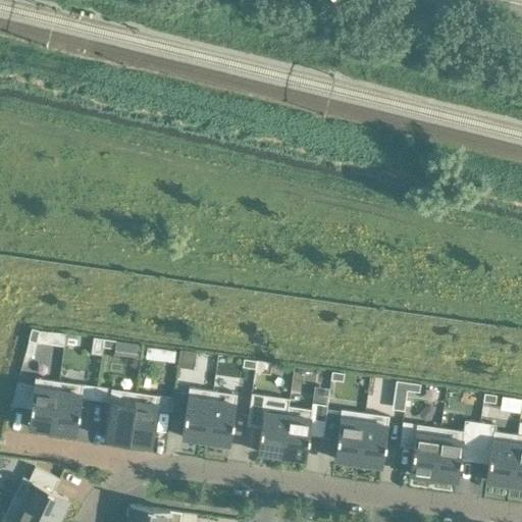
[(40,330),(32,328),(29,341),(37,343),(40,330)]
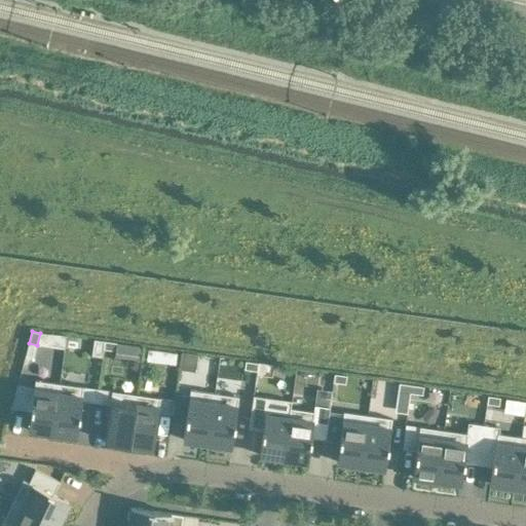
[(95,340),(91,355),(103,358),(104,349),(105,341),(95,340)]
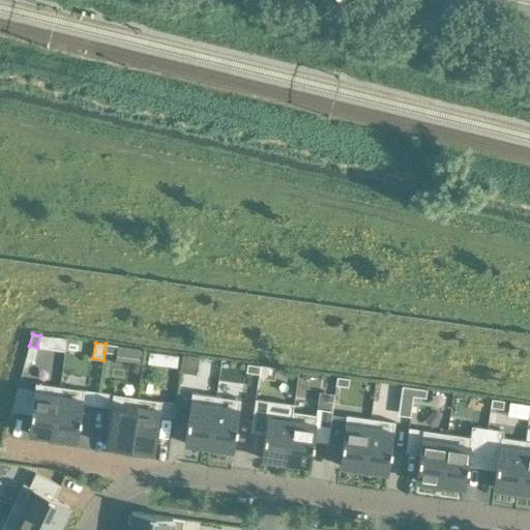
[(118,346),(106,344),(105,352),(117,354),(118,346)]
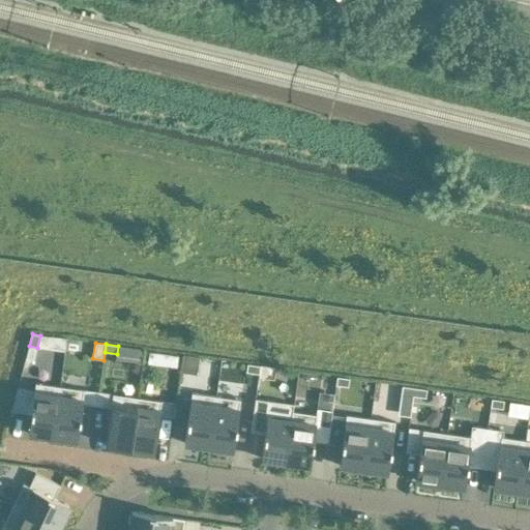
[(29,346),(25,361),(33,363),(37,349),(29,346)]
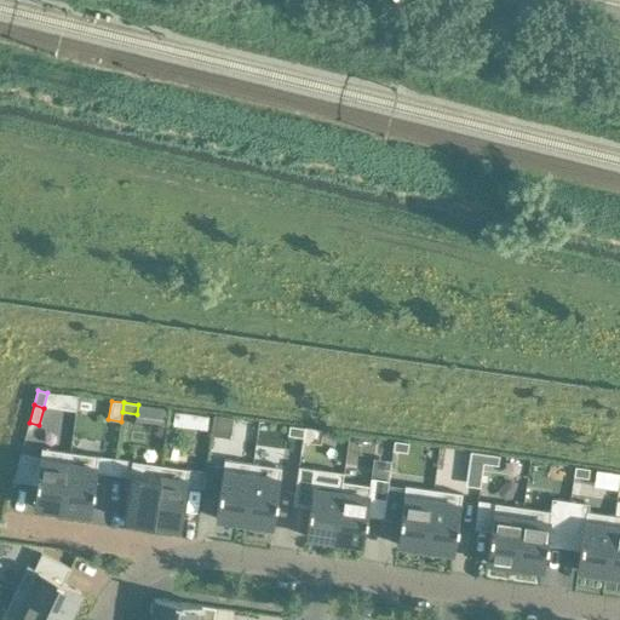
[(288,436),(303,438),(304,429),(290,426),(288,436)]
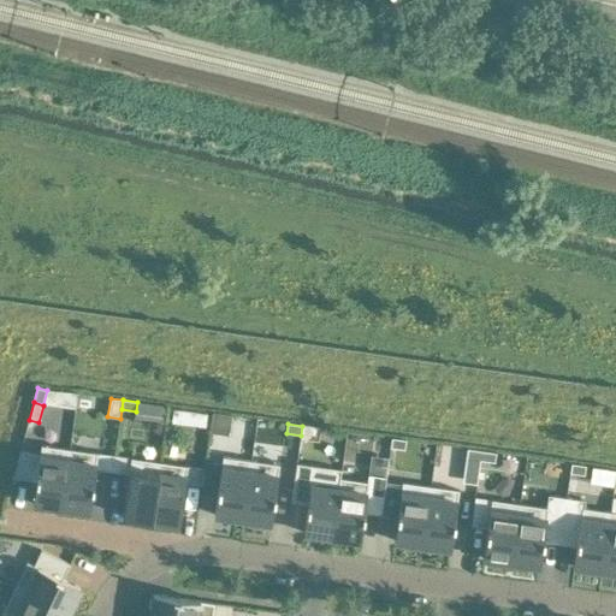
[(302,426),(301,436),(315,437),(317,427),(302,426)]
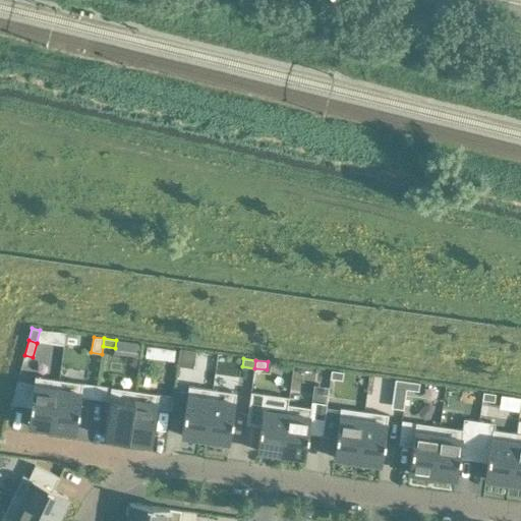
[(344,372),(332,370),(331,379),(343,381),(344,372)]
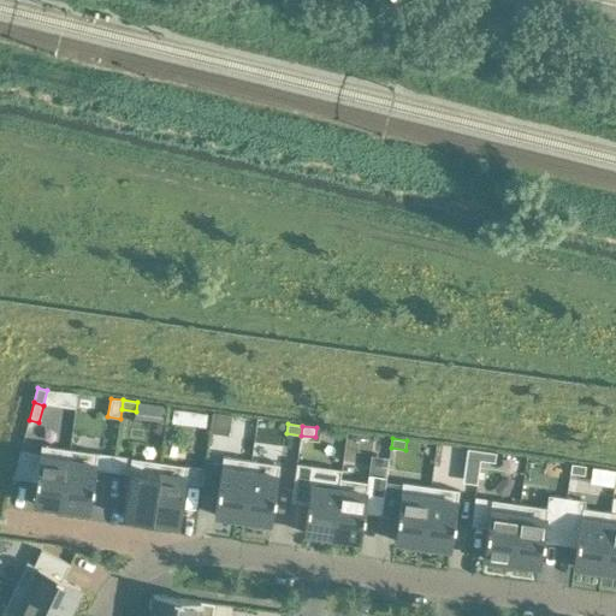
[(41,445),(34,504),(61,508),(70,449),(41,445)]
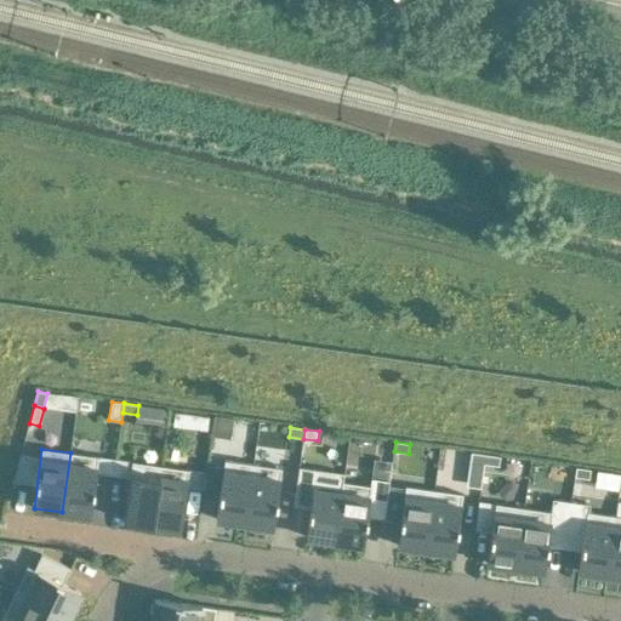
[(70,453),(62,512),(91,516),(100,457),(70,453)]
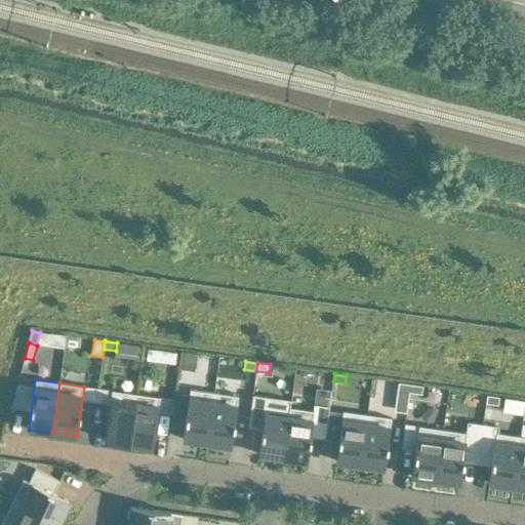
[(409,393),(410,385),(398,382),(397,391),(409,393)]
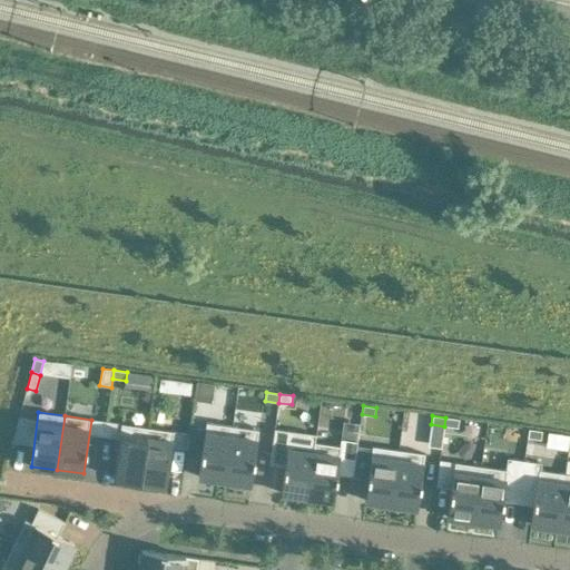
[(459,420),(445,418),(444,426),(458,429),(459,420)]
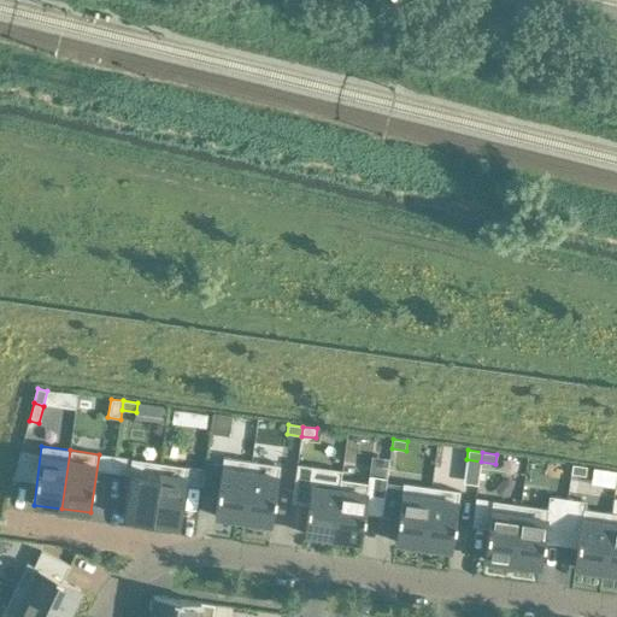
[(215,516),(244,519),(252,462),(223,457),(215,516)]
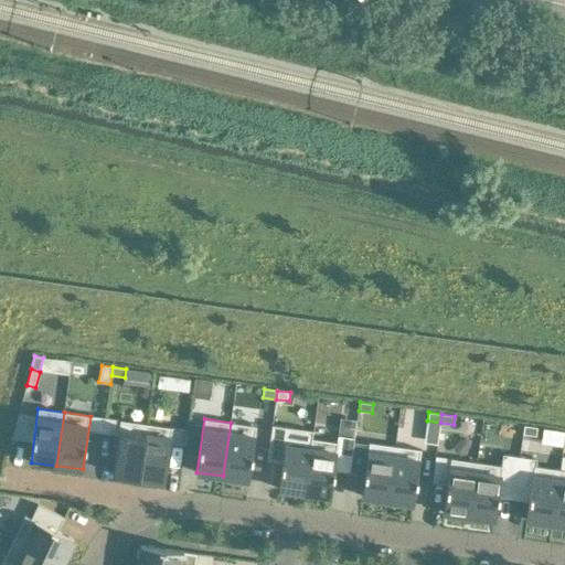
[(113,473),(139,478),(147,424),(120,420),(113,473)]
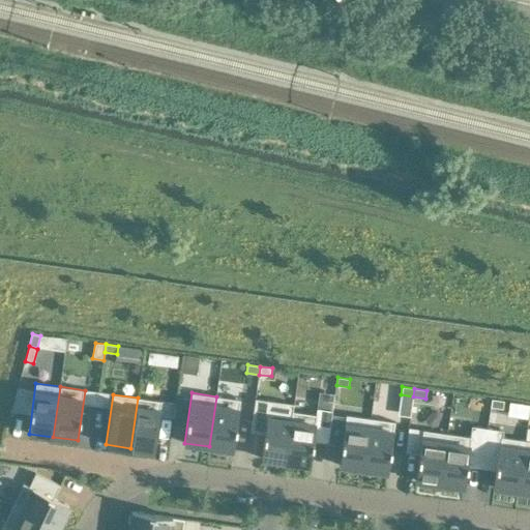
[(240,400),(216,396),(209,446),(234,450),(240,400)]
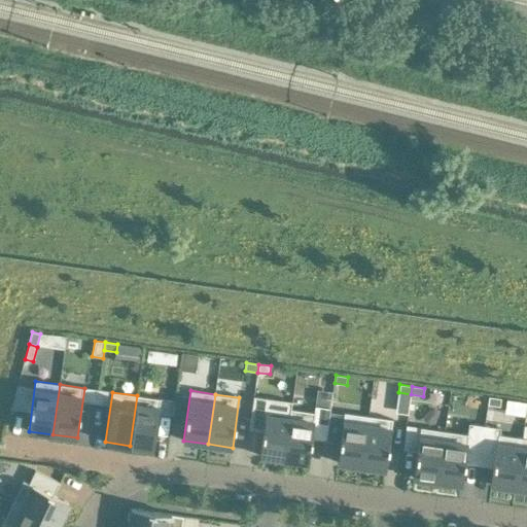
[(137,395),(130,446),(153,449),(161,398),(137,395)]
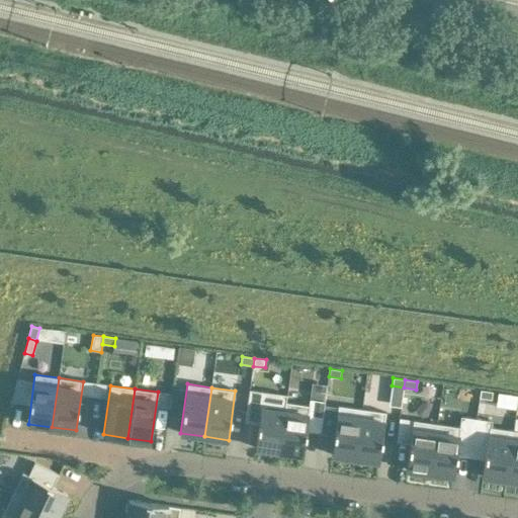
[(250,390),(245,422),(259,424),(256,448),(279,451),(286,403),(287,395),(250,390)]
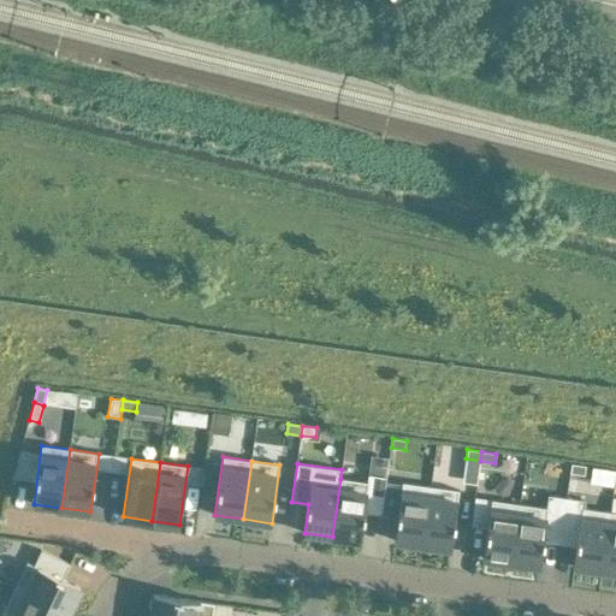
[(586,466),(572,465),(570,473),(585,475),(586,466)]
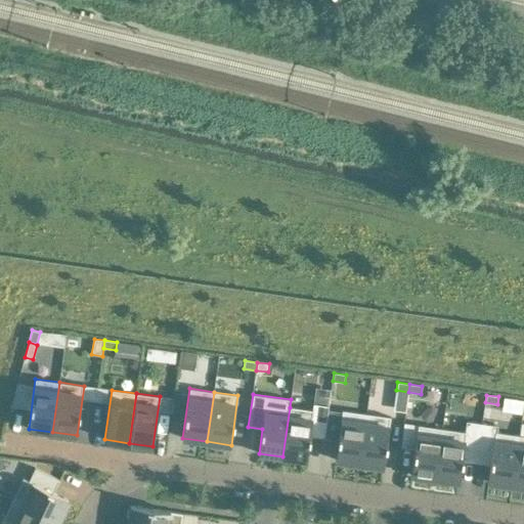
[(290,407),(282,456),(307,460),(310,436),(324,438),(329,408),(329,405),(313,403),(312,410),(290,407)]
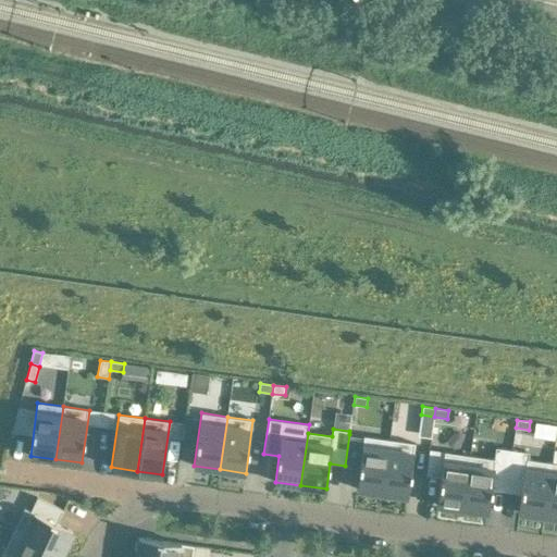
[(349,434),(345,466),(359,468),(357,489),(382,493),(390,440),(349,434)]
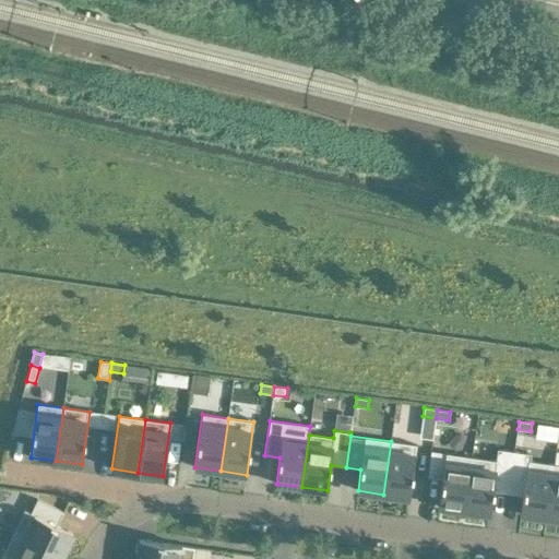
[(391,441),(383,495),(409,498),(417,445),(391,441)]
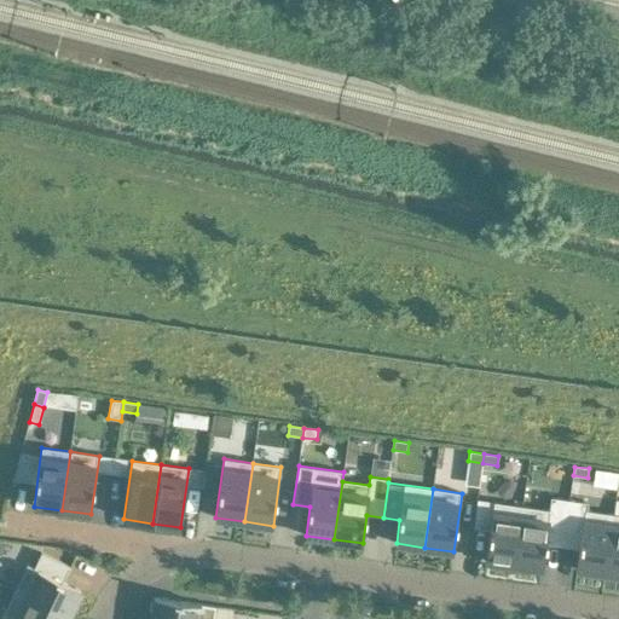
[(522,507),(514,565),(543,570),(547,544),(562,547),(570,501),(551,498),(549,510),(522,507)]
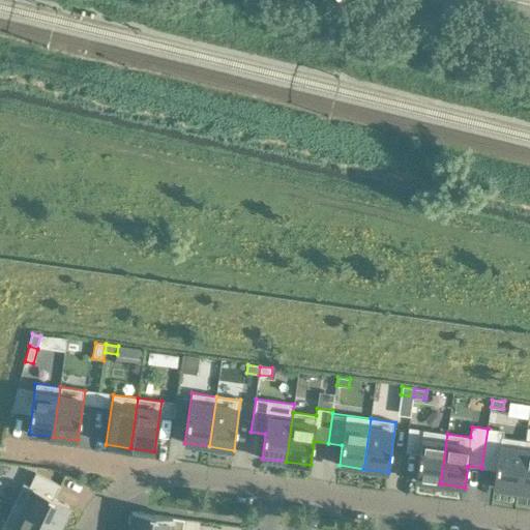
[(409,428),(405,453),(419,455),(415,480),(440,483),(447,434),(423,430),(409,428)]
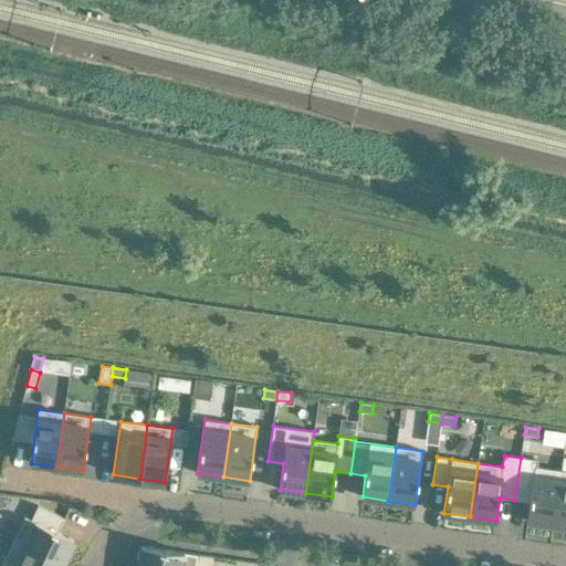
[(521,458),(514,500),(530,502),(527,521),(553,524),(561,470),(536,467),(537,460),(521,458)]
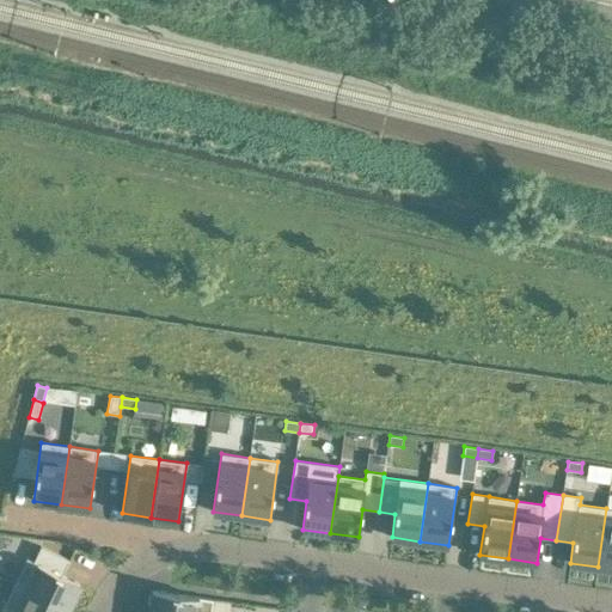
[(611,509),(606,508),(598,567),(611,568),(611,509)]
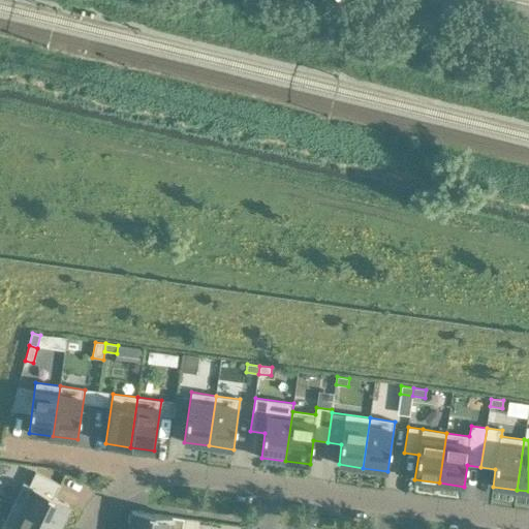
[(12,505),(58,527),(69,505),(55,498),(61,485),(35,472),(29,486),(24,483),(12,505)]
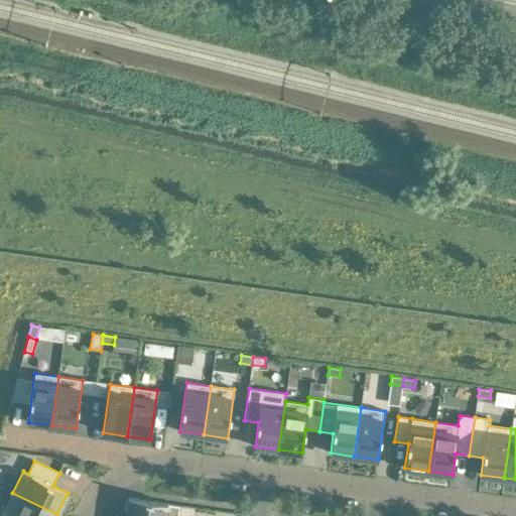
[(55,515),(56,514),(12,493),(0,515),(55,515)]
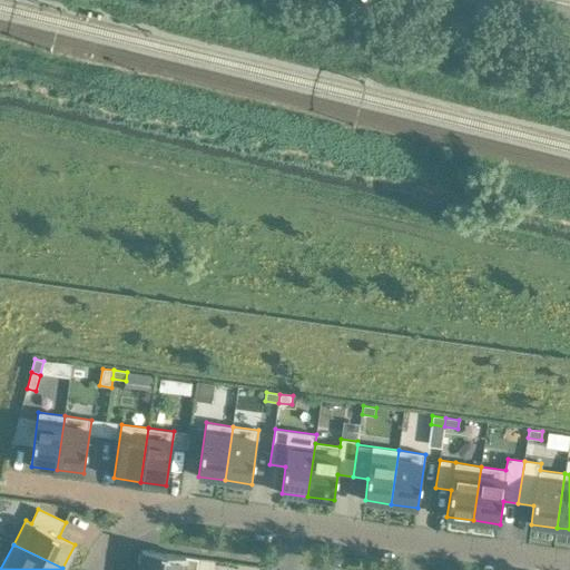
[(143,550),(139,569),(197,569),(199,559),(143,550)]
